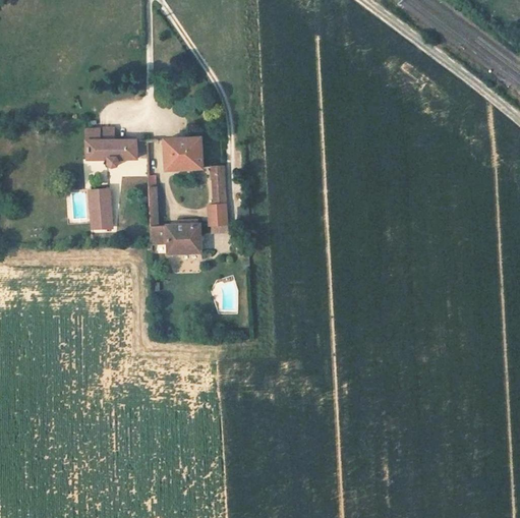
[(99,139),(99,128),(85,128),(85,139),(99,139)]
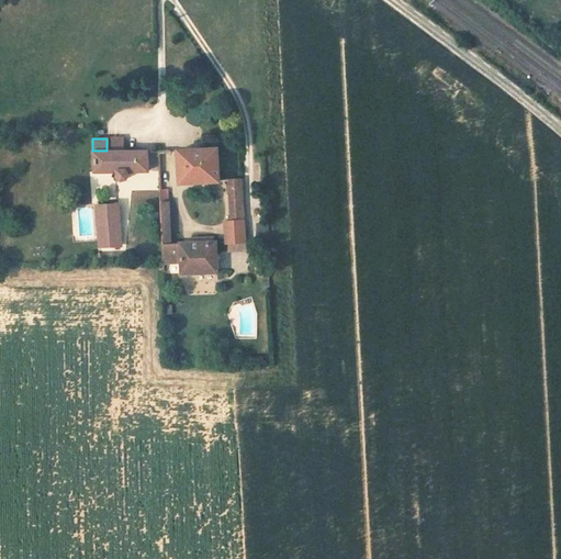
[(107,138),(107,151),(122,149),(122,138),(107,138)]
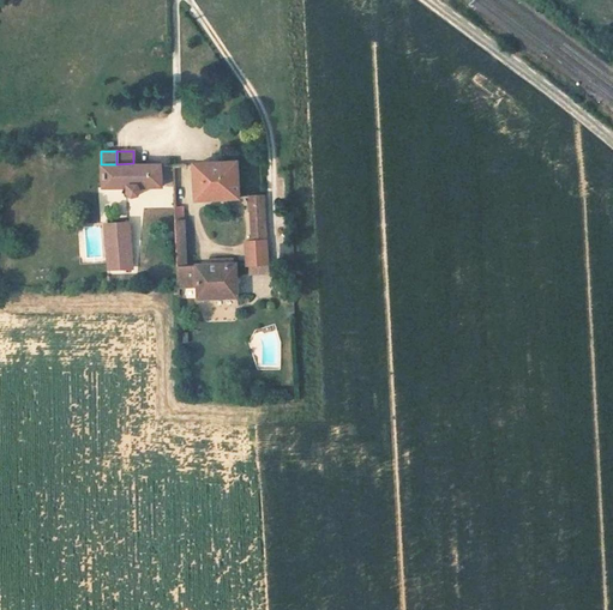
[(239,197),(236,161),(192,163),(193,198),(239,197)]
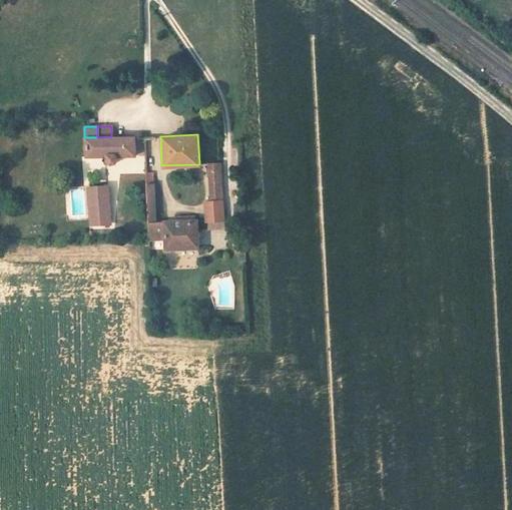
[(97,137),(84,137),(85,157),(104,157),(105,159),(107,160),(110,161),(112,161),(115,160),(116,159),(117,157),(134,156),(133,136),(111,136),(97,137)]
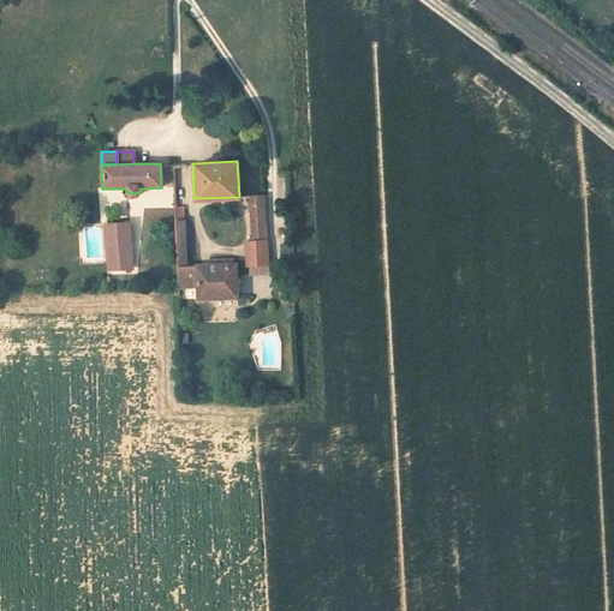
[(251,241),(266,240),(263,196),(248,196),(251,241)]
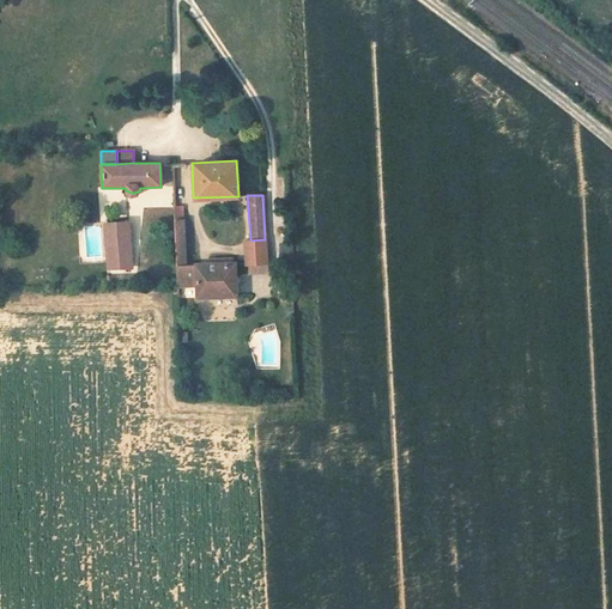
[(174,205),(174,219),(185,218),(183,203),(174,205)]
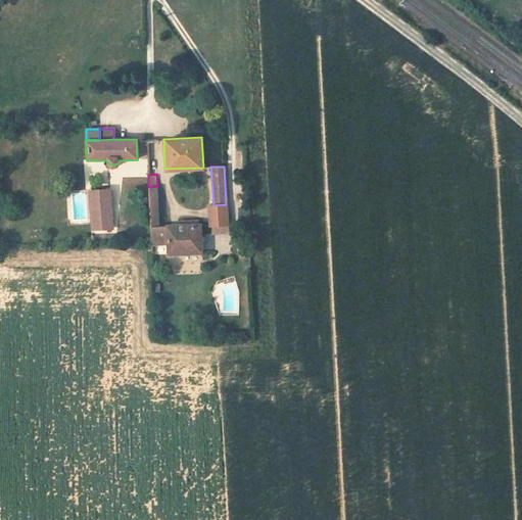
[(150,225),(158,225),(157,186),(148,187),(150,225)]
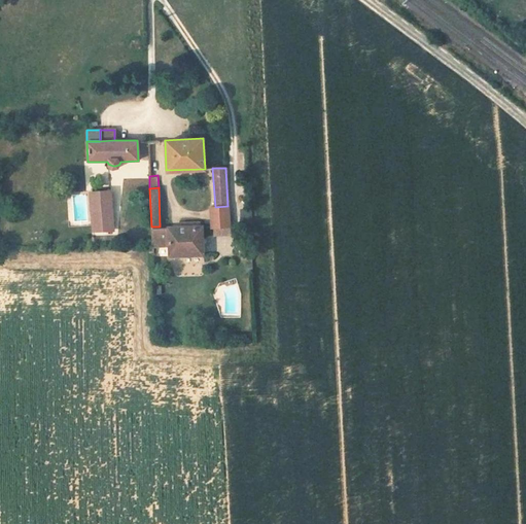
[(90,191),(93,229),(112,229),(109,190),(90,191)]
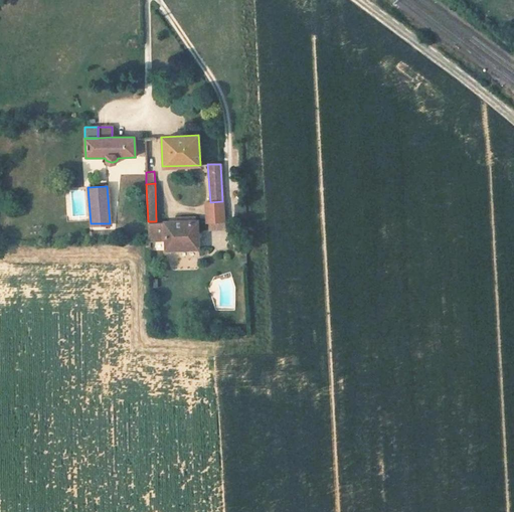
[(223,219),(222,201),(210,202),(202,202),(203,220),(206,219),(214,219),(223,219)]
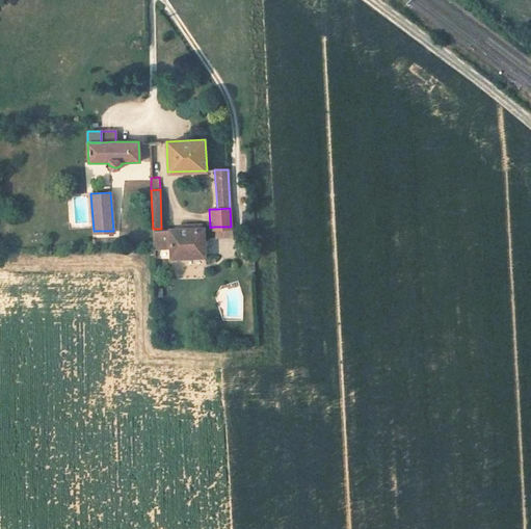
[(161,229),(153,229),(154,247),(170,247),(171,256),(203,255),(202,222),(183,223),(183,228),(161,229)]
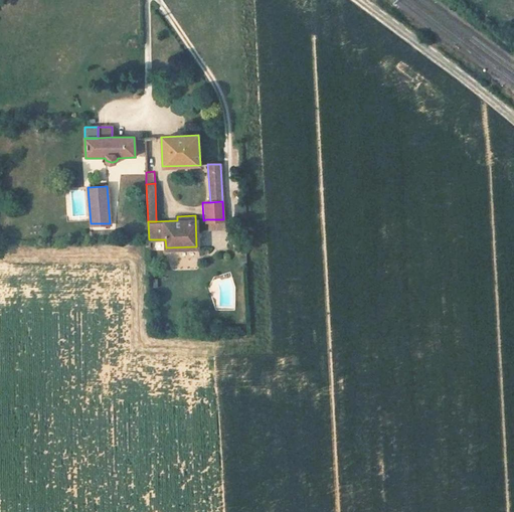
[(208,233),(215,233),(214,219),(206,219),(208,233)]
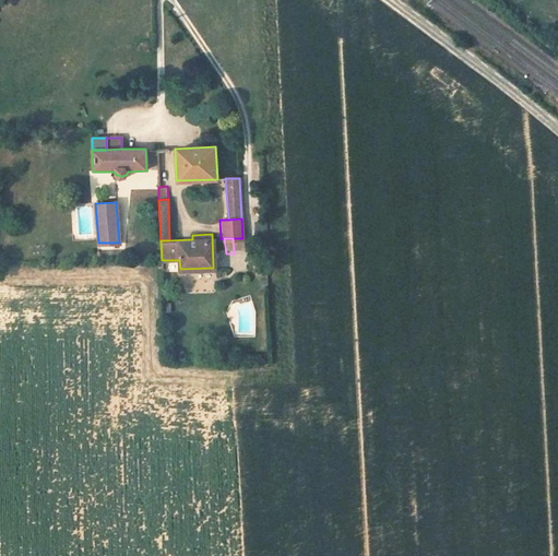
[(242,238),(233,238),(234,253),(245,253),(242,238)]
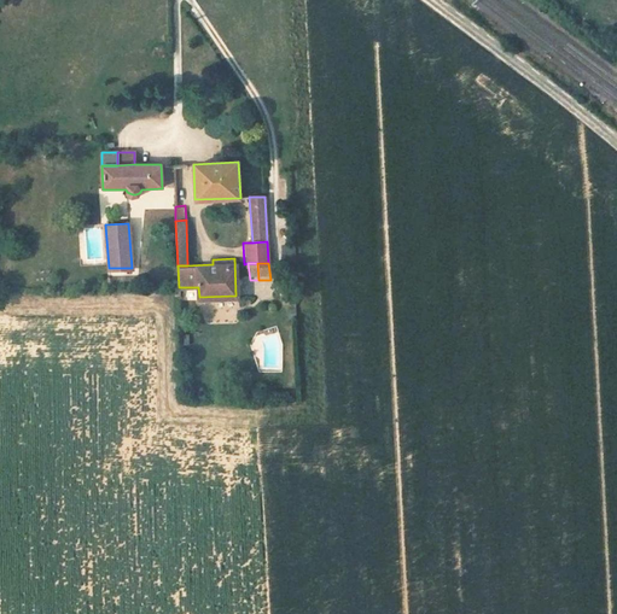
All buildings are outlined.
